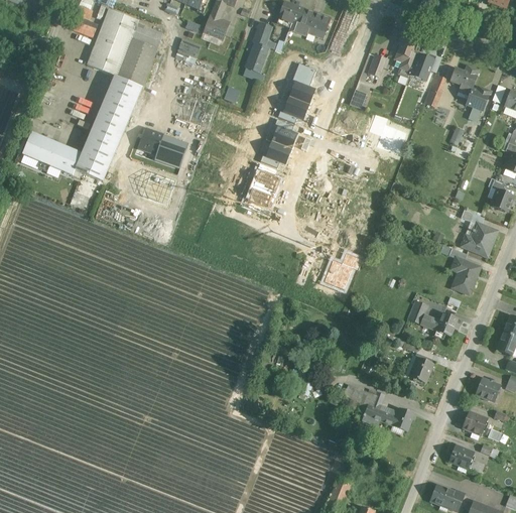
[(13,0),(34,8),(35,5),(46,9),(49,3),(41,0),(13,0)]
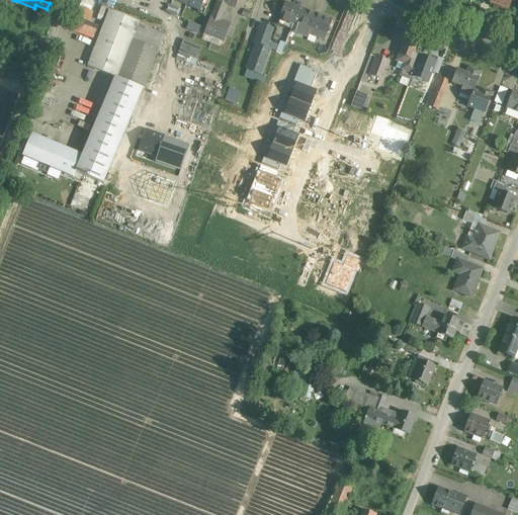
[(201,0),(199,6),(197,10),(203,12),(208,0),(201,0)]
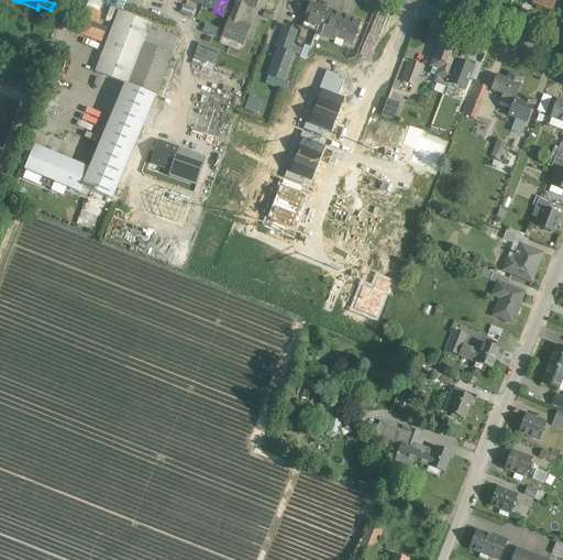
[(235,0),(233,7),(242,10),(245,1),(255,6),(257,0),(235,0)]
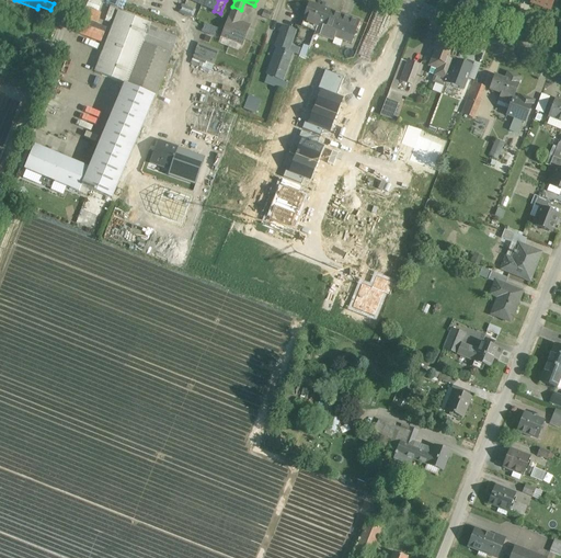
[(322,7),(309,1),(301,23),(309,26),(310,23),(315,22),(317,22),(322,7)]
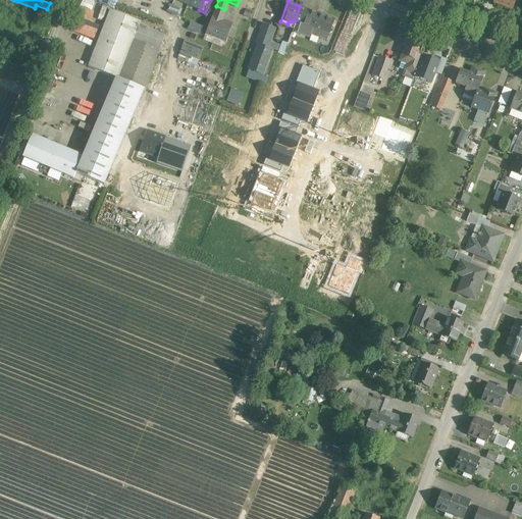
[(176,4),(170,2),(167,9),(179,13),(180,9),(175,6),(176,4)]
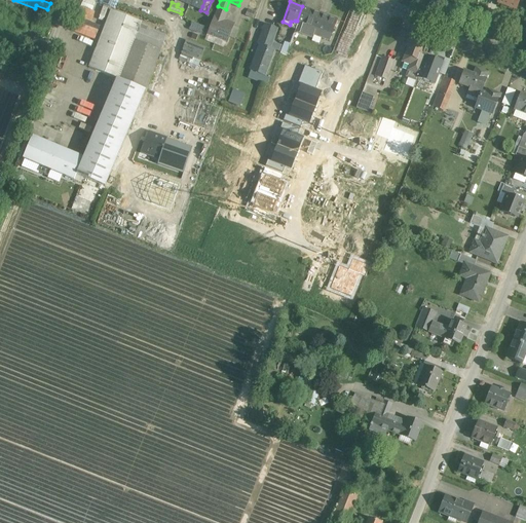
[(226,9),(218,6),(214,16),(224,22),(228,11),(226,9)]
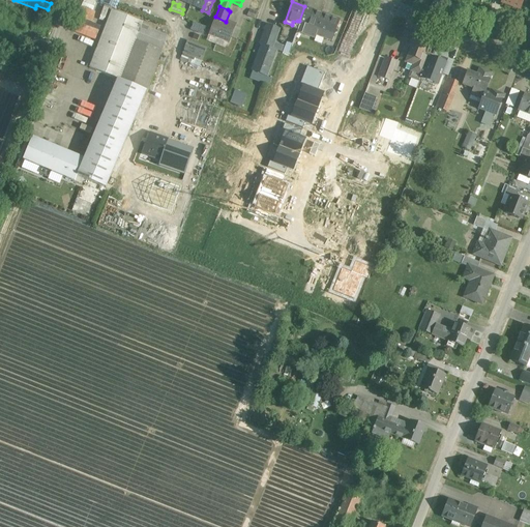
[(322,12),(304,6),(299,21),(297,25),(315,31),(322,12)]
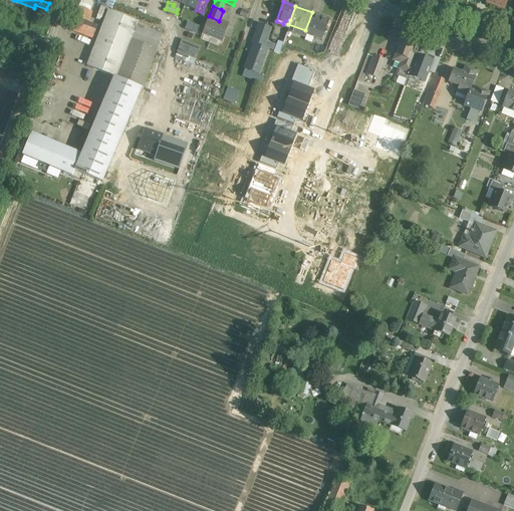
[(108,7),(86,63),(113,74),(116,75),(131,37),(137,22),(138,19),(108,7)]
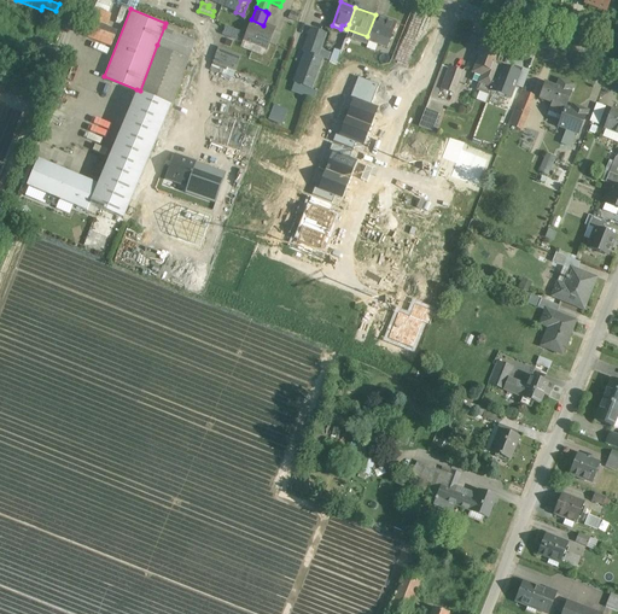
[(396,19),(375,12),(375,15),(367,36),(369,37),(388,44),(396,19)]
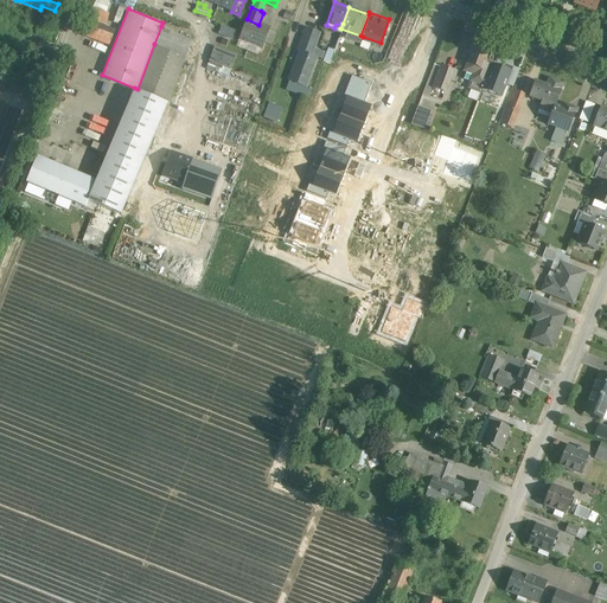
[(259,25),(247,19),(240,34),(261,44),(268,29),(259,25)]
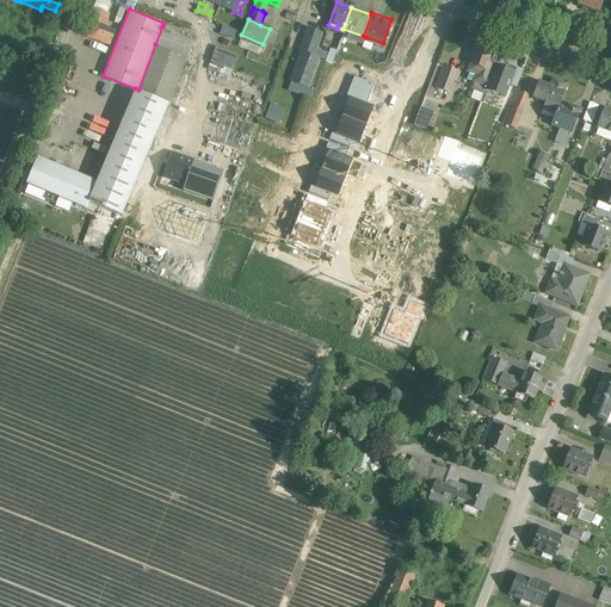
[(304,36),(316,41),(321,29),(308,24),(304,36)]
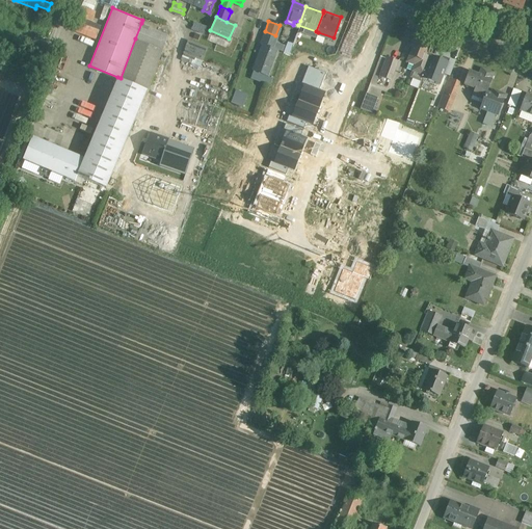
[(168,33),(141,23),(135,38),(162,49),(168,33)]
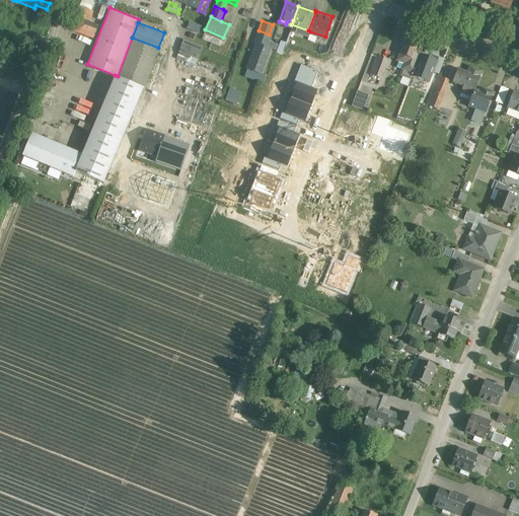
[(199,27),(188,24),(187,30),(198,33),(199,27)]
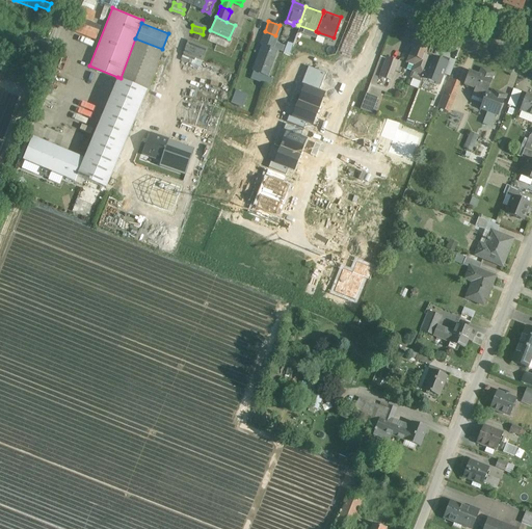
[(271,46),(275,35),(265,31),(261,43),(263,43),(271,46)]
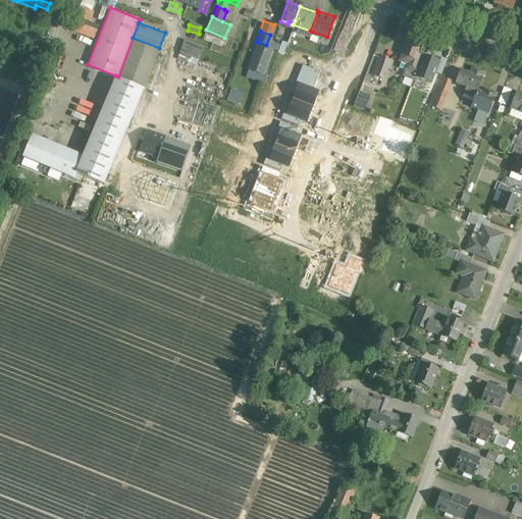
[(422,40),(408,35),(400,58),(402,58),(399,64),(405,66),(405,67),(406,67),(403,73),(413,76),(415,70),(416,71),(422,54),(417,52),(422,40)]
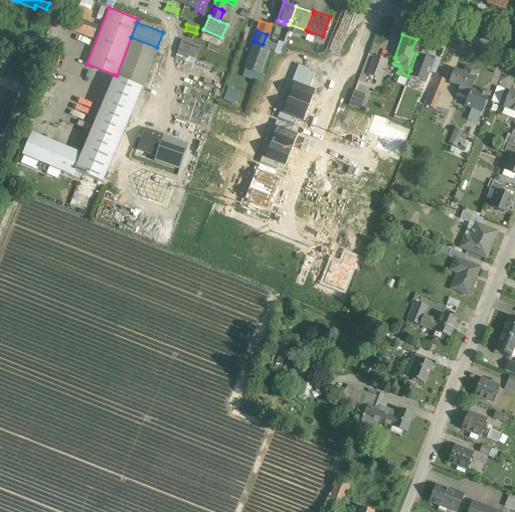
[(157,47),(131,37),(117,75),(142,86),(157,47)]
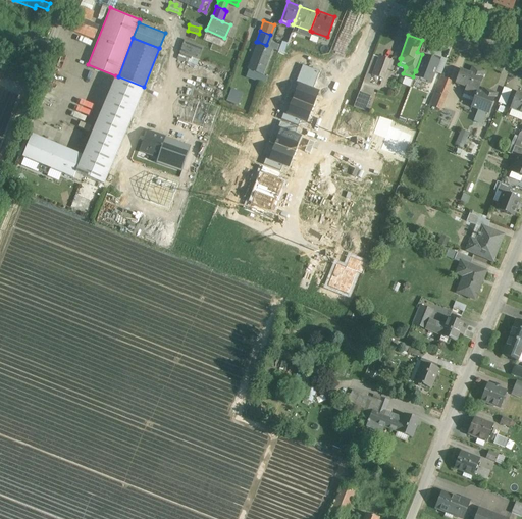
[(203,45),(185,38),(177,55),(197,63),(203,45)]
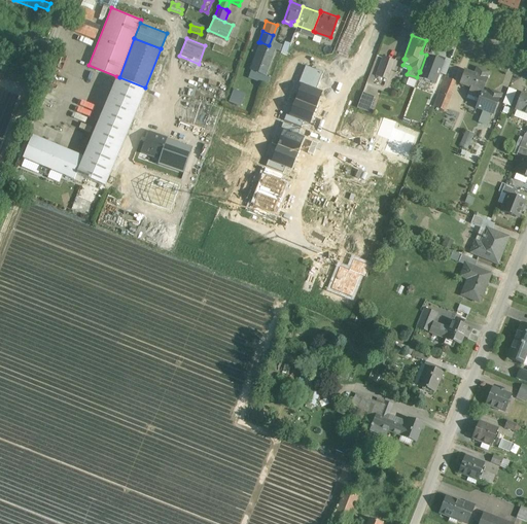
[(269,45),(260,42),(256,53),(257,53),(251,68),(265,73),(275,47),(269,45)]
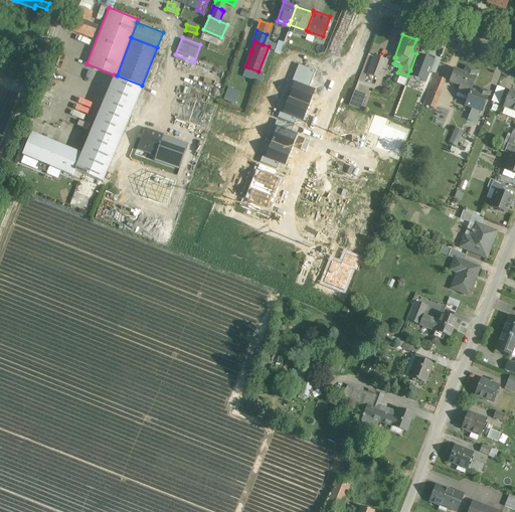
[(249,113),(275,122),(298,54),(275,47),(271,58),(276,59),(270,77),(263,75),(249,113)]
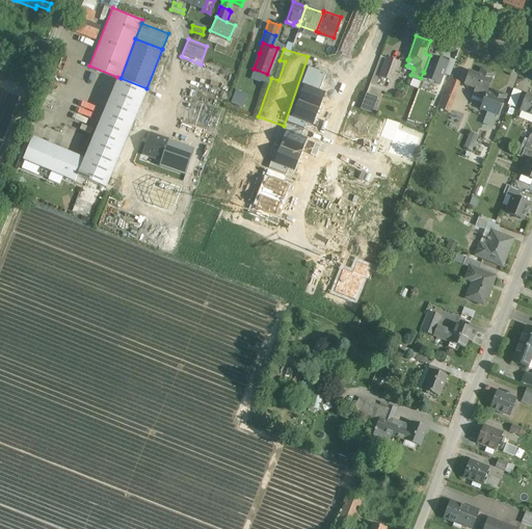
[(431,52),(430,55),(424,73),(423,75),(440,81),(448,58),(431,52)]
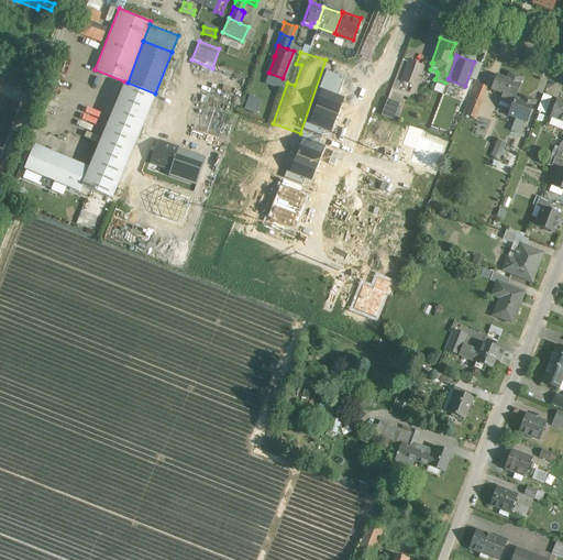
[(420,63),(409,58),(399,85),(410,89),(420,63)]
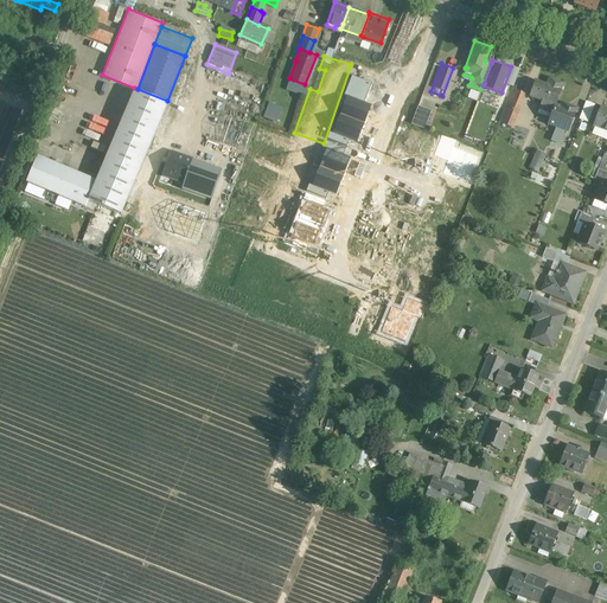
[(563,81),(553,76),(549,83),(536,78),(530,94),(542,98),(538,104),(538,106),(550,110),(554,103),(555,103),(561,88),(563,81)]
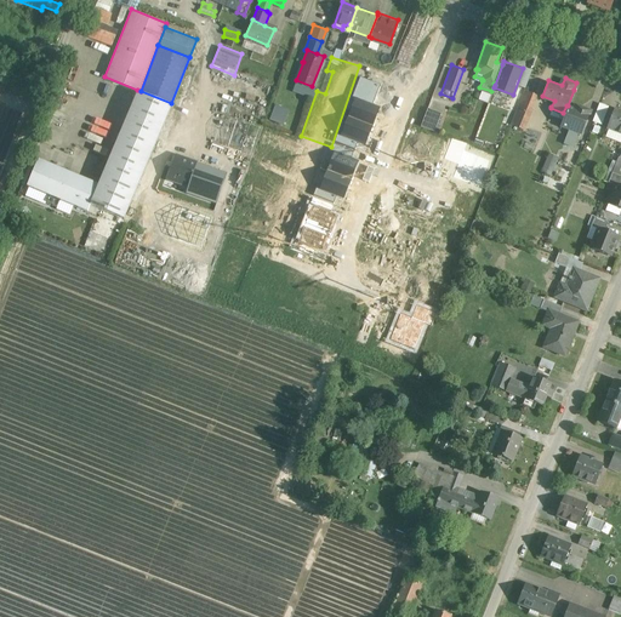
[(535,93),(524,89),(519,101),(530,106),(535,93)]
